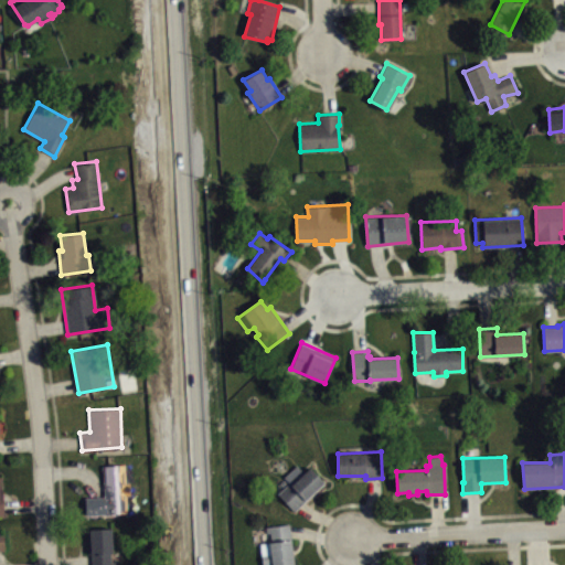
[(85,497),(86,515),(128,513),(126,494),(130,494),(129,482),(126,482),(125,464),(102,465),(103,496),(85,497)]
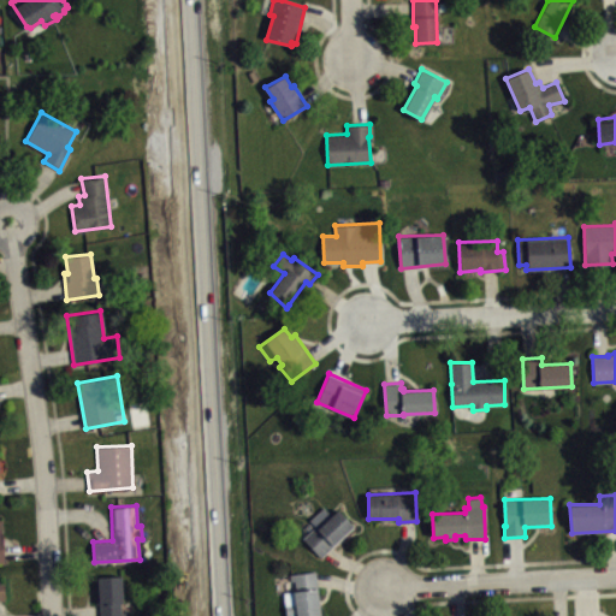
[(302,538),(321,557),(354,526),(338,509),(331,515),(324,507),(309,520),(315,527),(302,538)]
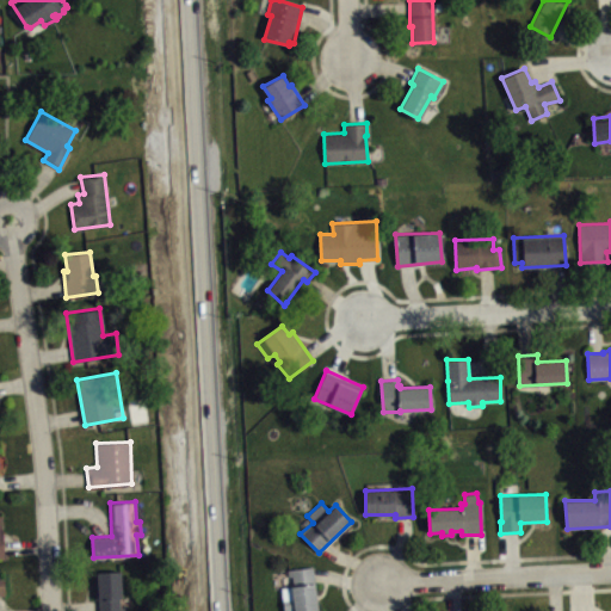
[(288,569),(288,576),(292,576),(294,586),(281,587),(283,610),(309,610),(318,610),(313,567),(288,569)]
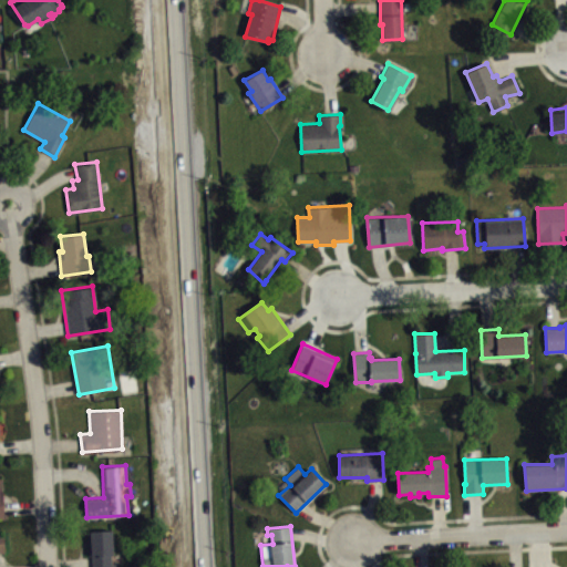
[(86,531),(88,556),(91,556),(91,566),(115,566),(115,563),(111,564),(111,529),(86,531)]
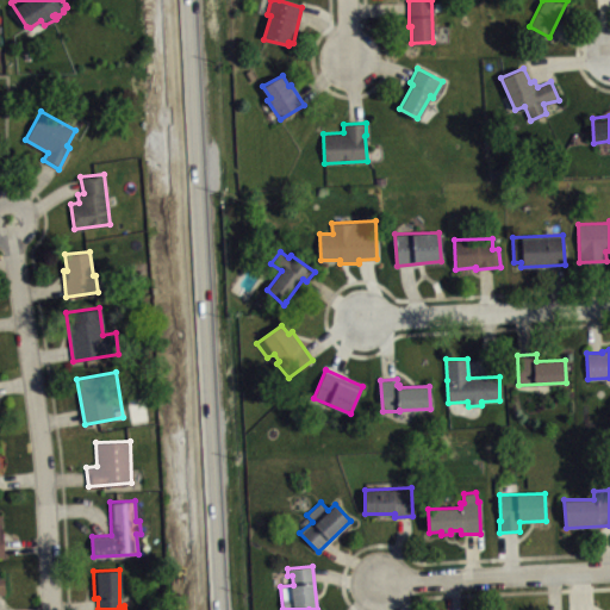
All buildings are outlined.
